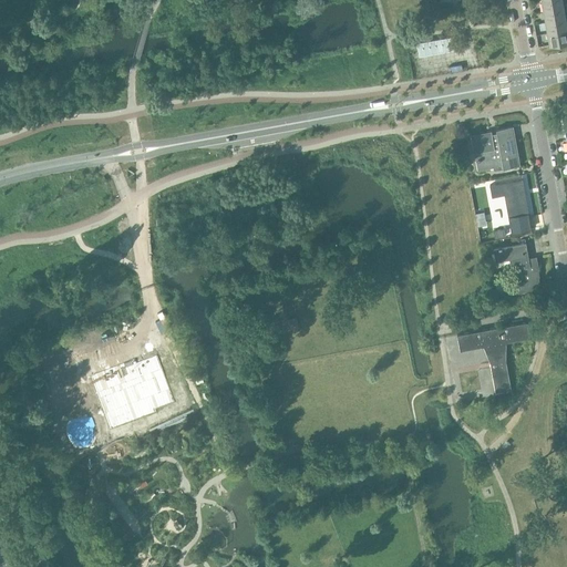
[(543,0),(542,0),(544,11),(564,8),(564,6),(562,0),(543,0)]
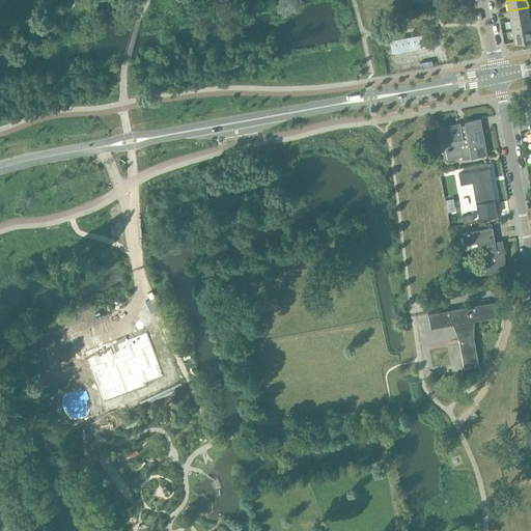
[(509,10),(510,21),(530,18),(529,16),(528,9),(530,8),(530,4),(528,5),(528,7),(509,10)]
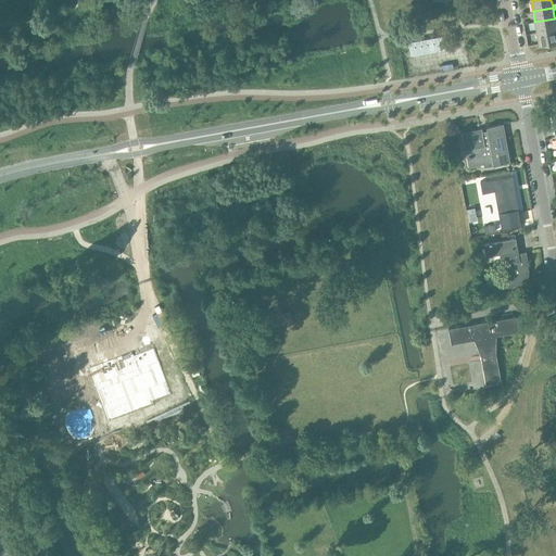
[(534,22),(536,33),(555,28),(555,25),(555,21),(555,15),(554,16),(555,19),(534,22)]
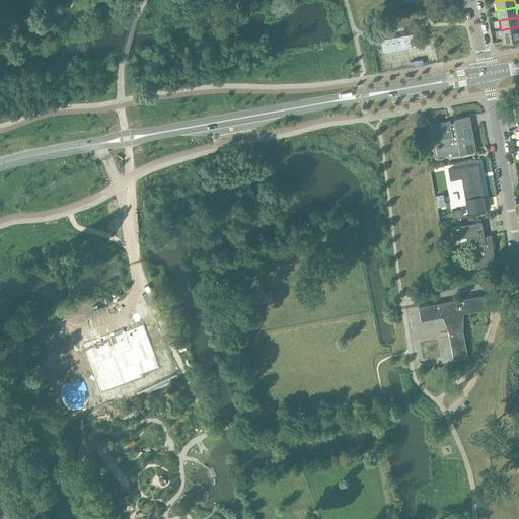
[(518,26),(501,30),(503,41),(518,38),(518,26)]
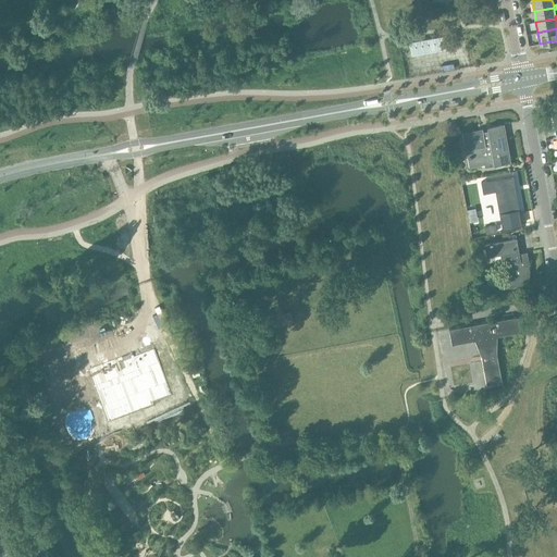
[(412,52),(452,48),(450,35),(411,39),(412,52)]
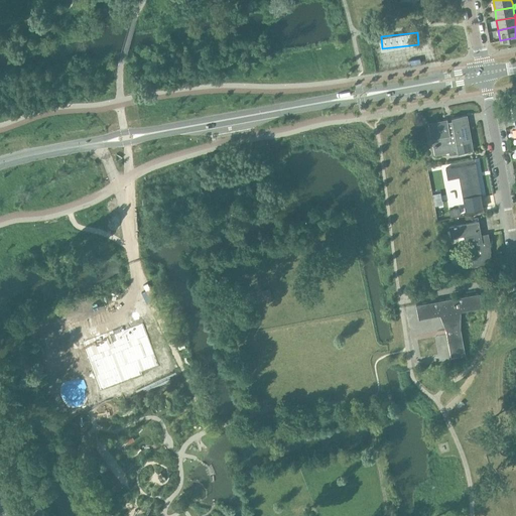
[(434,143),(435,146),(436,146),(436,150),(448,148),(449,154),(474,150),(467,115),(452,117),(453,123),(447,123),(447,119),(428,122),(430,138),(434,137),(435,143),(434,143)]
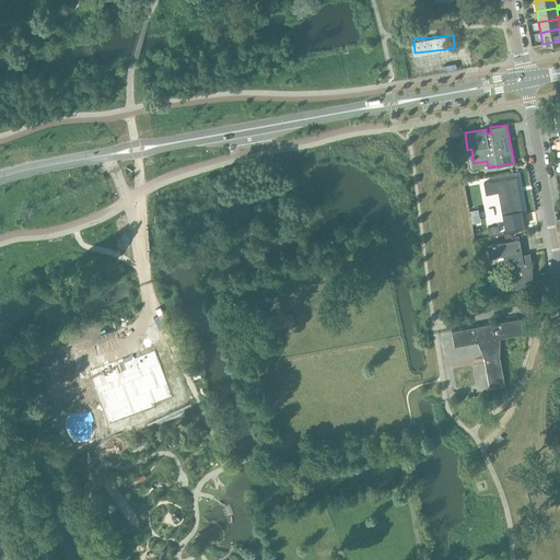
[(524,225),(522,213),(517,188),(518,188),(516,176),(515,176),(515,177),(483,183),(486,194),(499,191),(505,230),(524,225)]
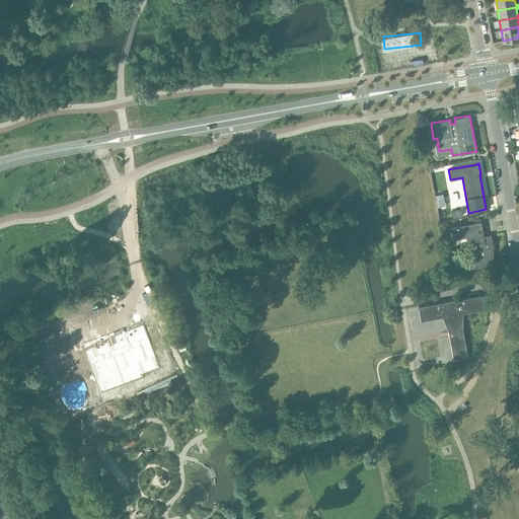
[(491,234),(484,236),(482,222),(459,226),(459,225),(456,225),(456,226),(452,227),(454,239),(466,236),(467,243),(470,243),(475,267),(494,264),(494,258),(493,253),(494,252),(493,247),(494,247),(491,234)]
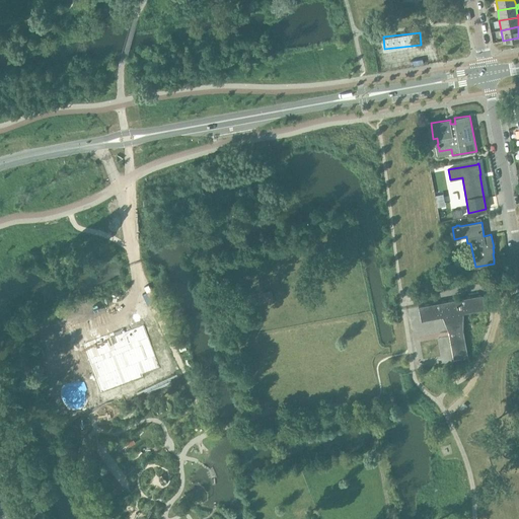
[(272,289),(261,292),(264,302),(274,300),(272,289)]
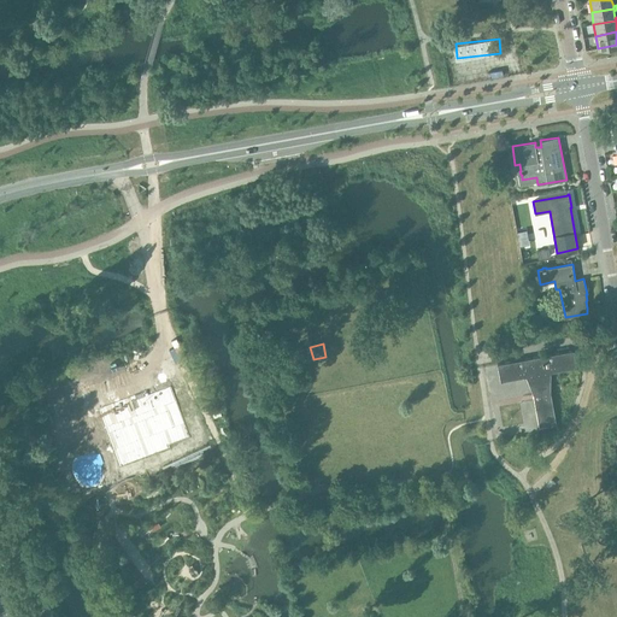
[(576,368),(574,350),(498,364),(500,381),(526,376),(533,394),(539,427),(556,423),(551,392),(551,372),(576,368)]
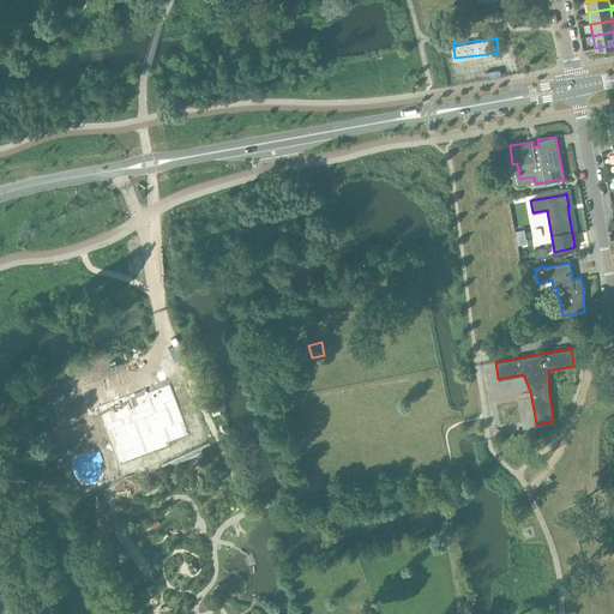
[(146,391),(97,409),(118,465),(167,447),(166,445),(187,437),(170,392),(170,391),(169,391),(169,390),(168,390),(167,389),(166,389),(166,390),(164,390),(148,396),(146,391)]
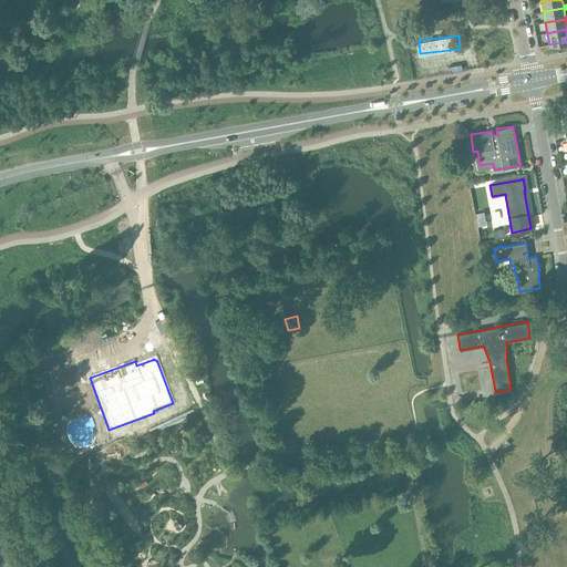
[(59,367),(53,369),(58,382),(63,380),(59,367)]
